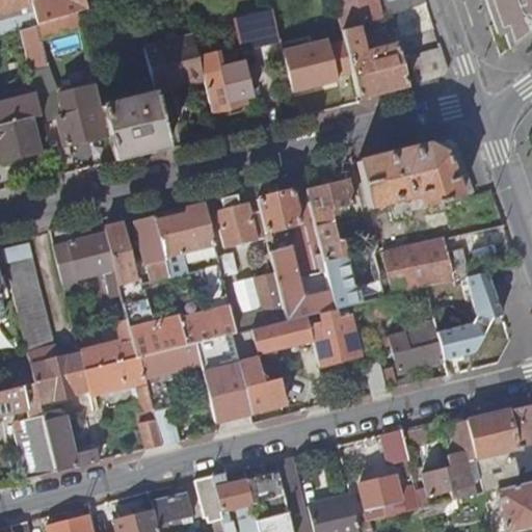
[(0,0),(0,12),(30,3),(30,2),(29,0),(0,0)]
